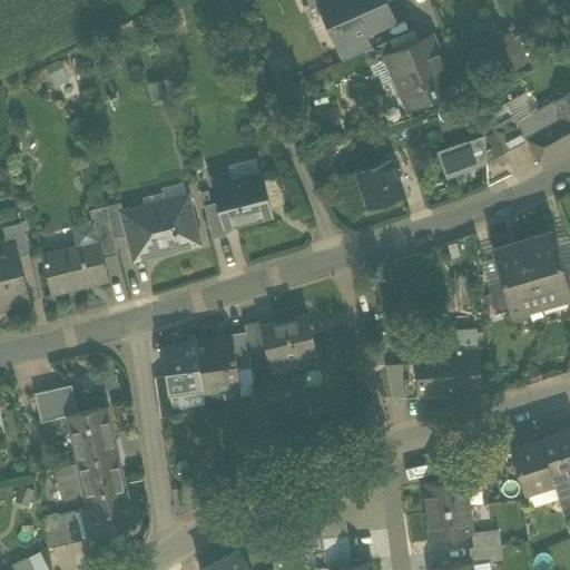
[(328,26),(317,1),(317,0),(310,3),(303,7),(314,31),(328,26)]
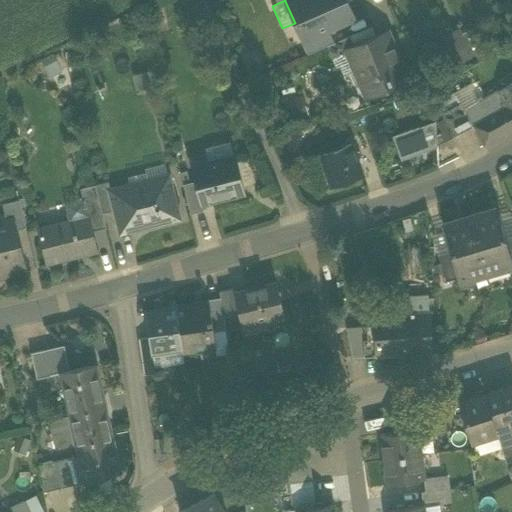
[(354,18),(346,0),(288,0),(285,1),(295,23),(303,40),(301,40),(302,42),(328,30),(354,18)]
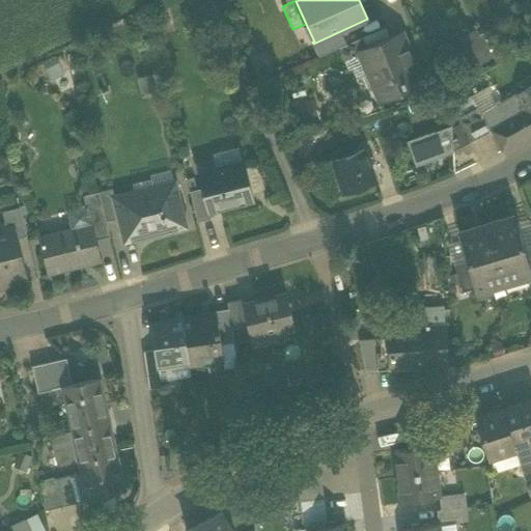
[(385,27),(362,36),(367,48),(389,38),(385,27)]
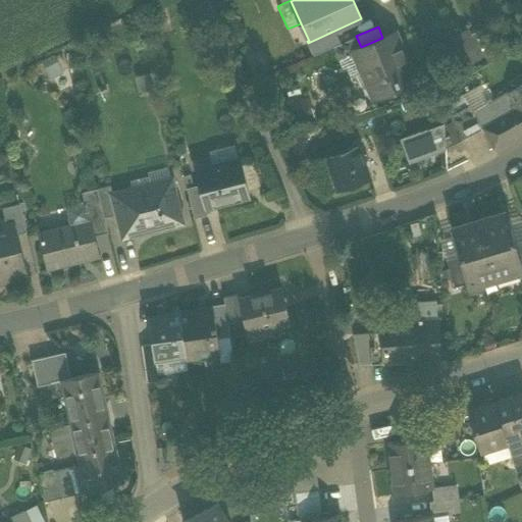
[(498,51),(487,28),(470,35),(481,58),(498,51)]
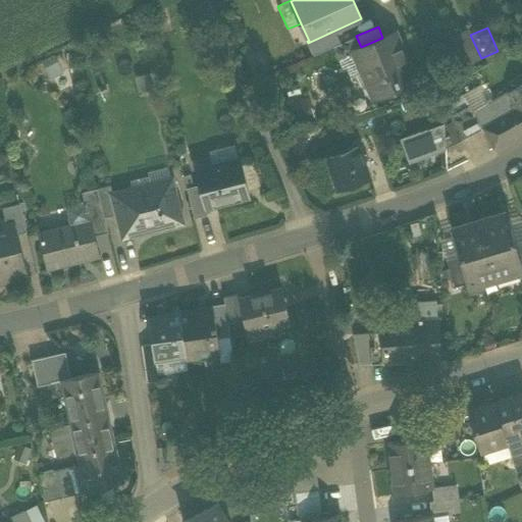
[(470,35),(468,29),(453,34),(463,65),(479,59),(470,35)]
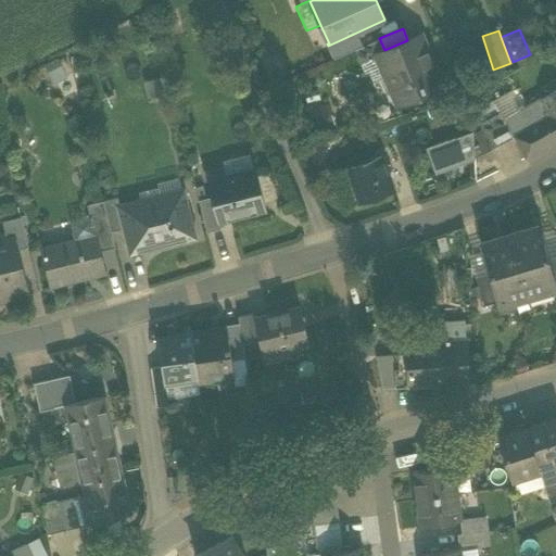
[(356,33),(328,46),(333,59),(354,49),(362,46),(356,33)]
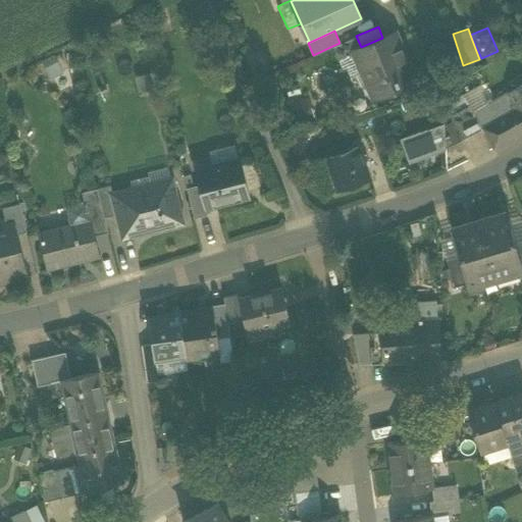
[(363,72),(372,95),(414,77),(394,33),(382,38),(361,47),(353,50),(354,52),(363,72)]
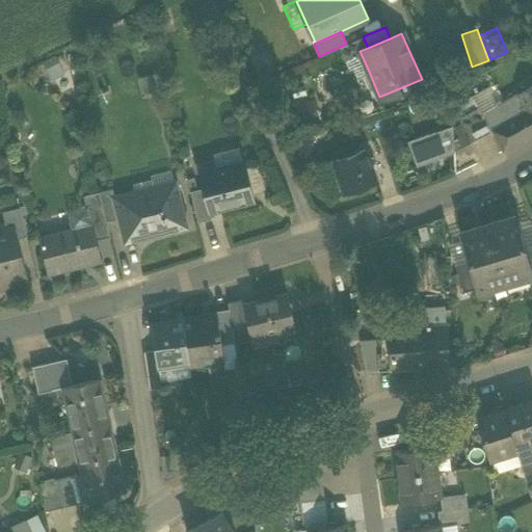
[(339,47),(345,59),(361,53),(360,51),(368,48),(363,36),(346,44),(339,47)]
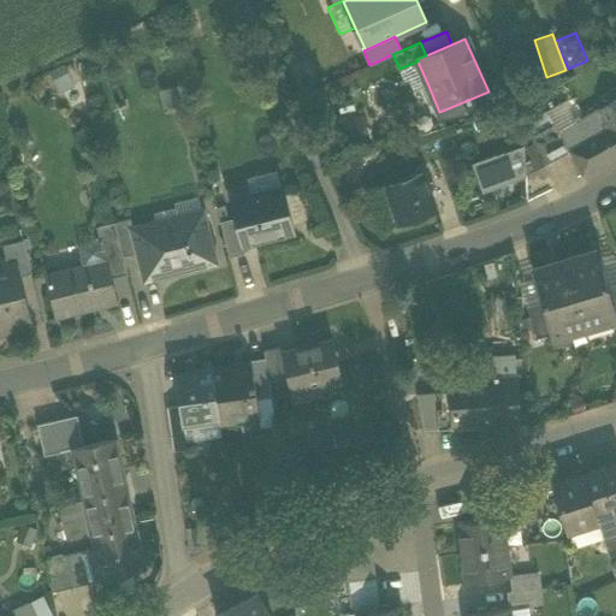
[(428,86),(418,61),(400,69),(404,81),(408,78),(414,92),(428,86)]
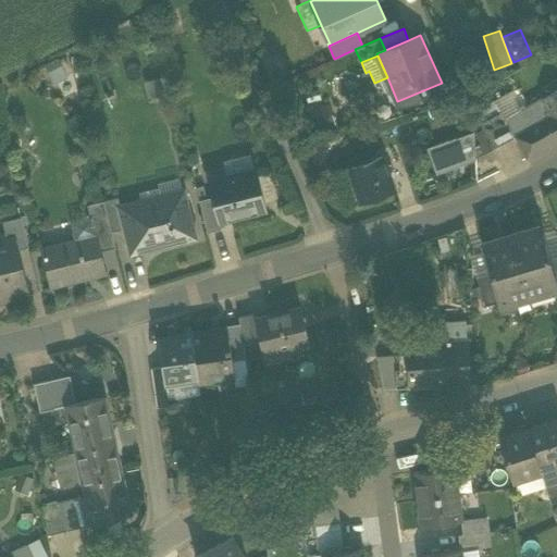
[(67,77),(58,57),(44,64),(54,84),(67,77)]
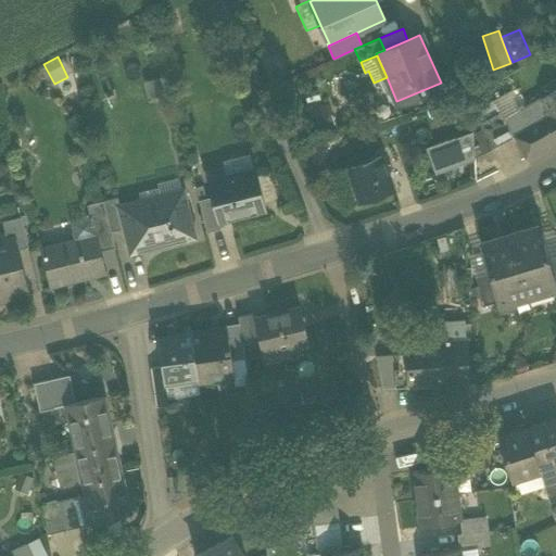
[(160,77),(143,81),(147,99),(164,96),(160,77)]
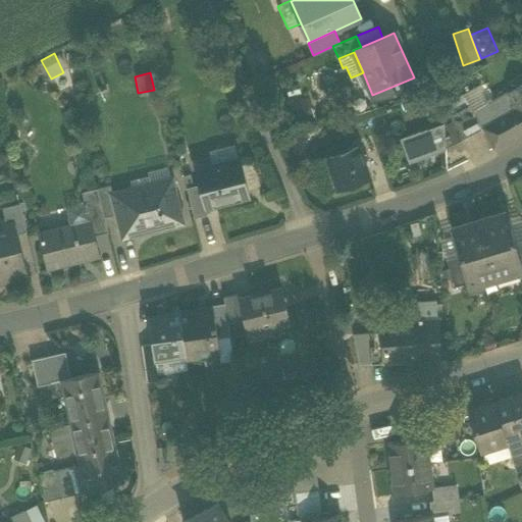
[(447,102),(453,114),(469,105),(473,112),(488,104),(477,85),(447,102)]
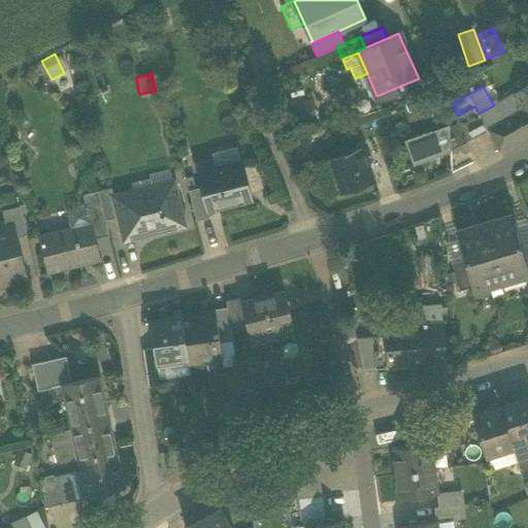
[(488,130),(499,151),(527,133),(527,86),(519,92),(518,90),(516,91),(517,93),(513,95),(521,109),(487,129),(488,130)]
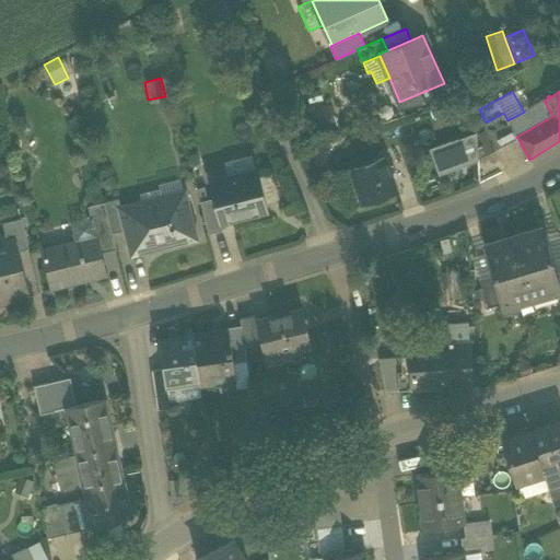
[(524,112),(508,120),(516,137),(552,116),(544,101),(524,112)]
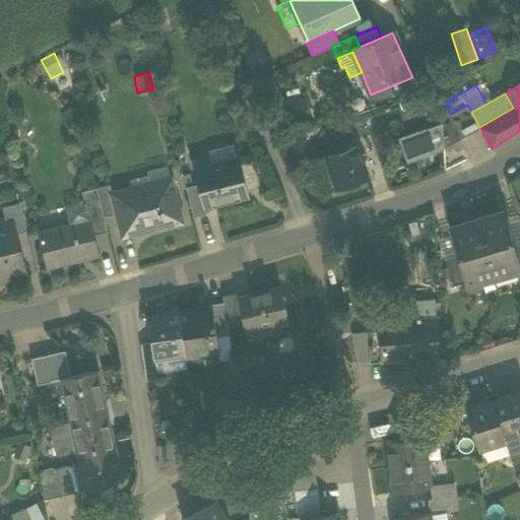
[(448,116),(461,139),(480,128),(479,127),(471,112),(467,105),(451,114),(448,116)]
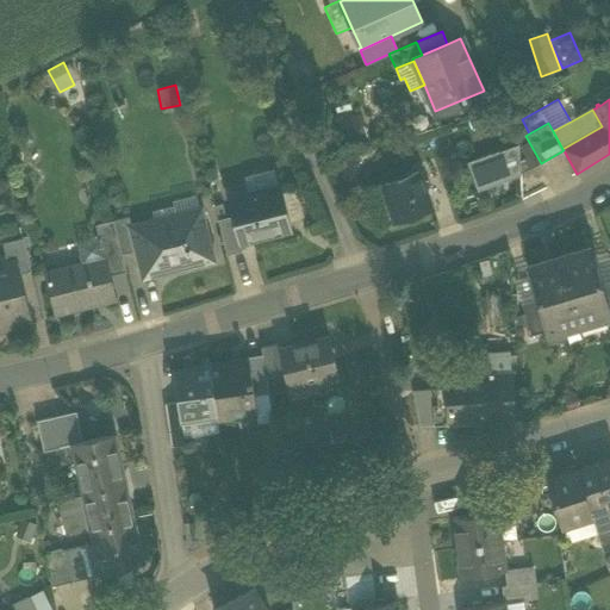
[(515,145),(493,154),(498,167),(504,181),(517,178),(515,145)]
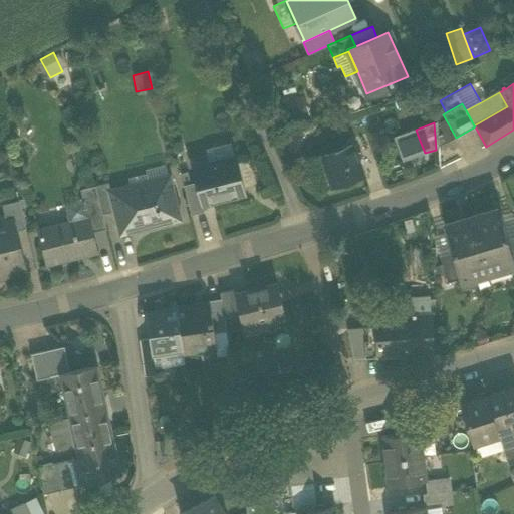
[(394,137),(399,149),(420,141),(416,130),(394,137)]
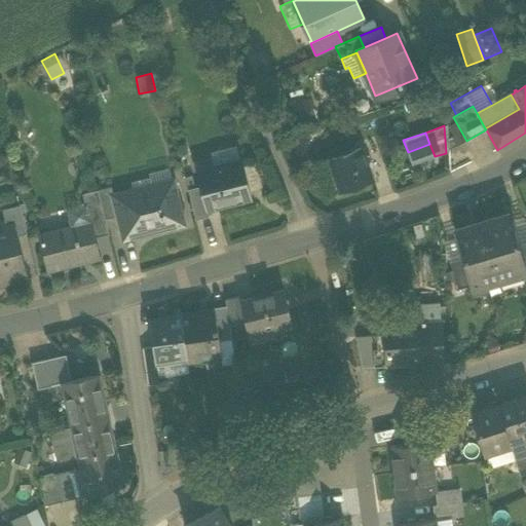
[(435,156),(429,144),(408,152),(412,164),(435,156)]
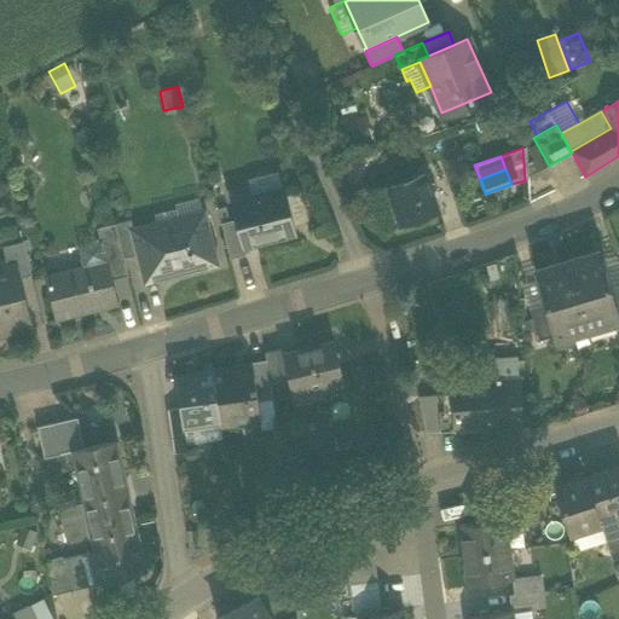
[(247,178),(252,196),(252,200),(284,191),(279,171),(247,178)]
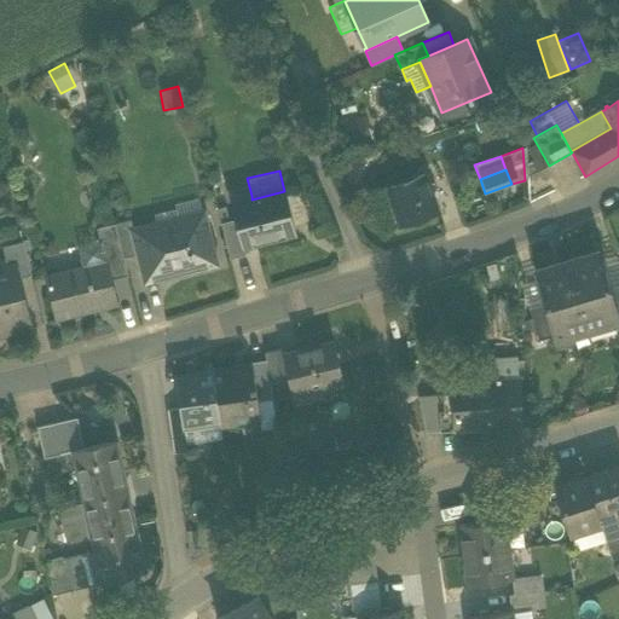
[(387,186),(400,224),(437,210),(423,174),(387,186)]
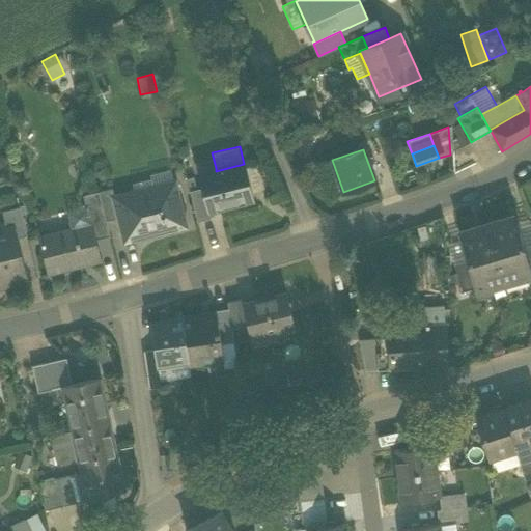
[(207,212),(208,212),(253,201),(252,195),(246,168),(244,164),(216,171),(216,168),(198,172),(202,189),(207,212)]
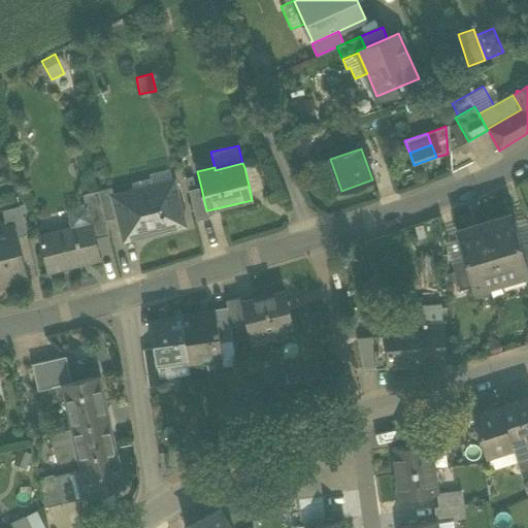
[(244,167),(251,194),(264,191),(257,164),(244,167)]
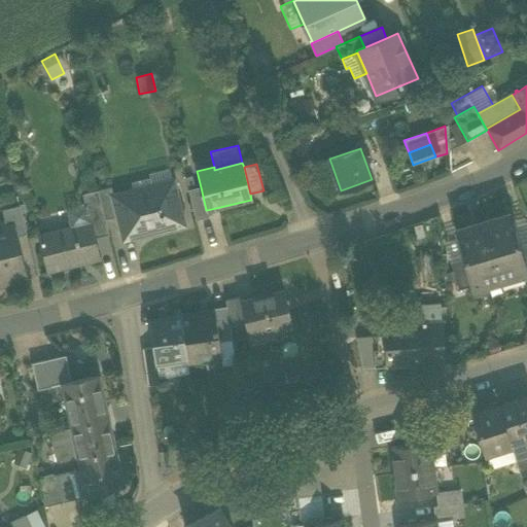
[(131,181),(133,190),(172,180),(169,168),(148,173),(149,177),(131,181)]
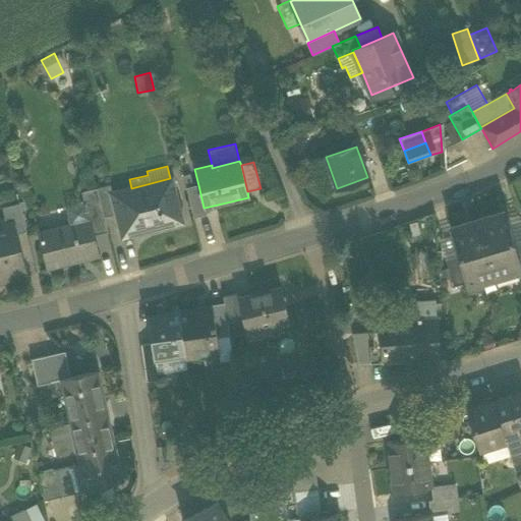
[(170,178),(131,188),(133,192),(172,183),(171,178),(170,178)]
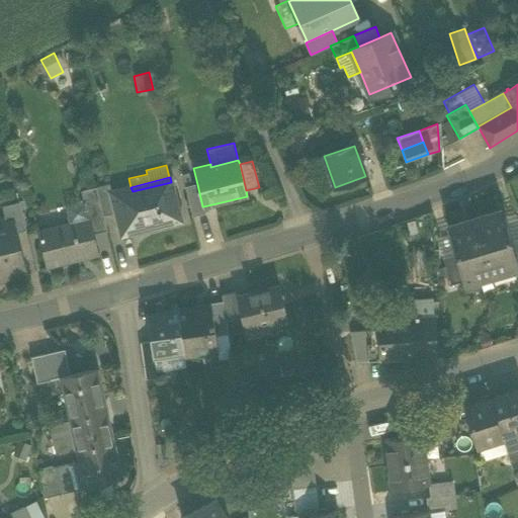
[(115,212),(121,236),(181,222),(171,182),(133,191),(131,187),(111,191),(110,191),(115,212)]
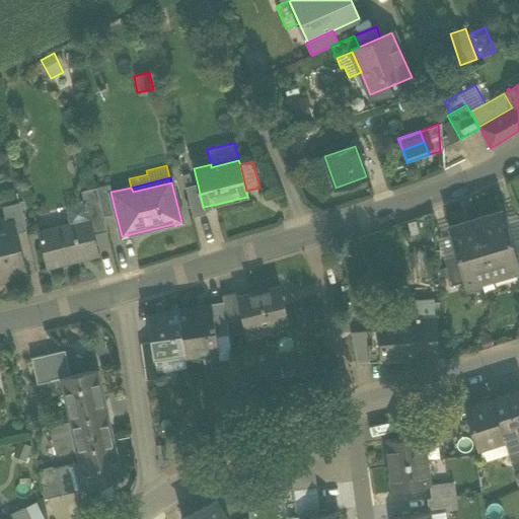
[(109,184),(97,188),(104,216),(116,213),(110,192),(112,192),(109,184)]
